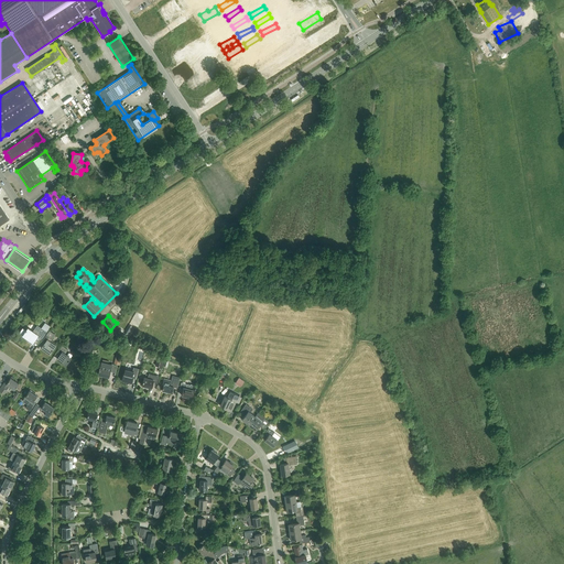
[(68,324),(66,326),(72,331),(76,324),(68,318),(65,323),(68,324)]
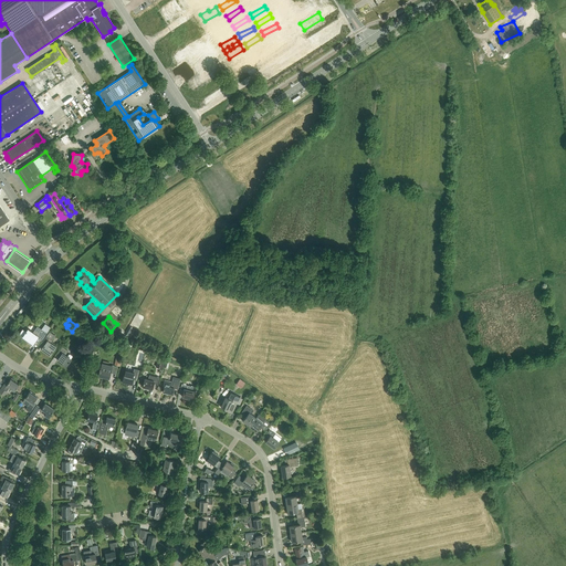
[(32,333),(28,329),(25,332),(22,329),(20,334),(30,341),(28,343),(31,345),(33,343),(33,344),(38,338),(42,341),(51,327),(45,323),(41,329),(37,326),(32,333)]
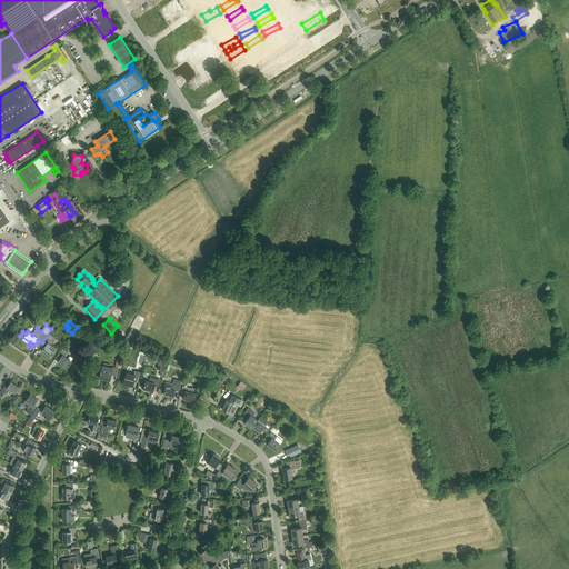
[(131,327),(125,336),(128,338),(135,329),(131,327)]
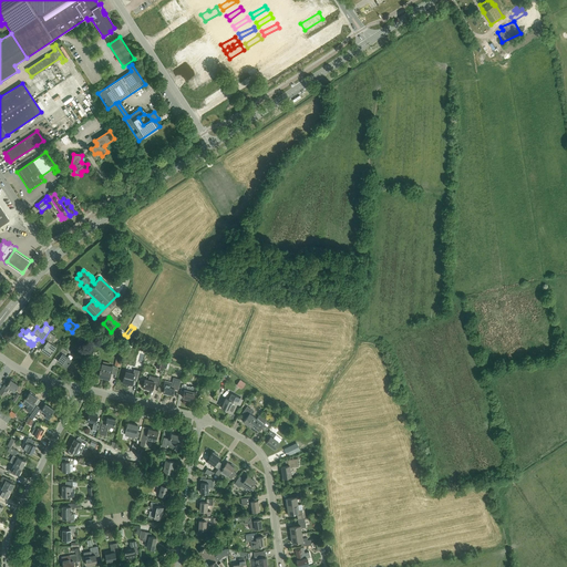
[(50,332),(47,337),(42,342),(45,344),(42,350),(50,356),(55,347),(51,343),(55,337),(50,332)]
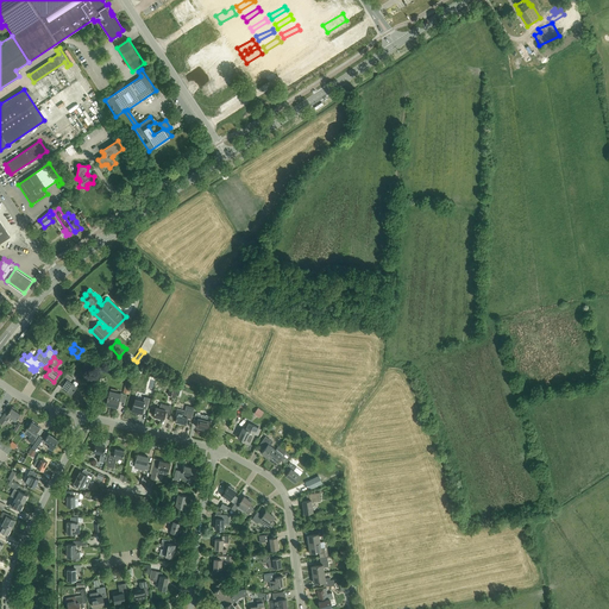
[(66,382),(62,388),(71,395),(76,387),(76,385),(77,384),(77,382),(75,381),(74,381),(73,383),(70,382),(73,378),(67,375),(63,380),(66,382)]
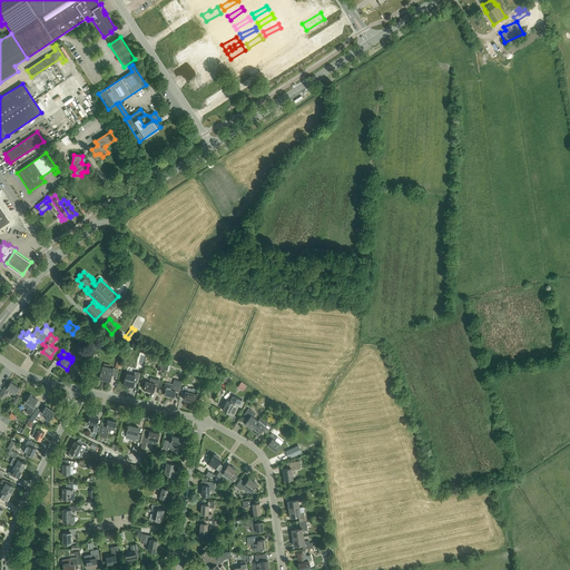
[(102,365),(101,372),(99,379),(110,381),(111,377),(116,379),(118,370),(114,369),(102,365)]
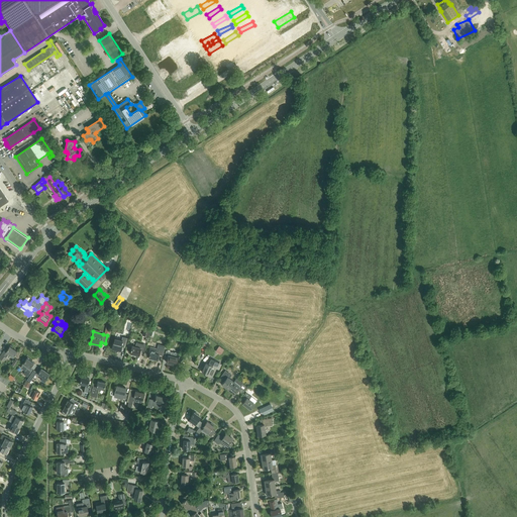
[(111,348),(111,349),(116,350),(117,350),(120,350),(121,346),(125,347),(127,338),(122,336),(121,340),(114,338),(113,342),(111,348)]
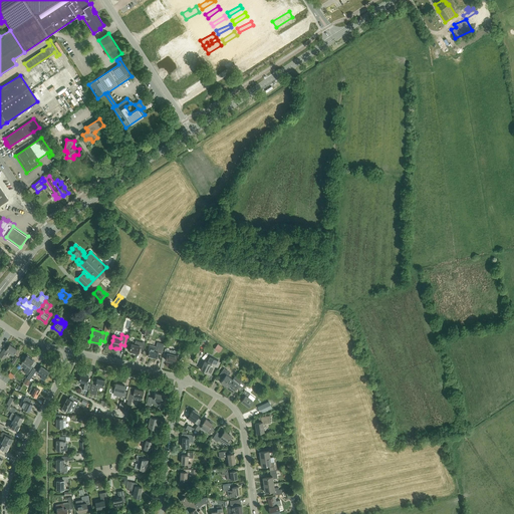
[(144,349),(145,343),(136,340),(135,344),(131,343),(131,344),(127,344),(126,348),(130,348),(130,351),(138,353),(139,348),(144,349)]
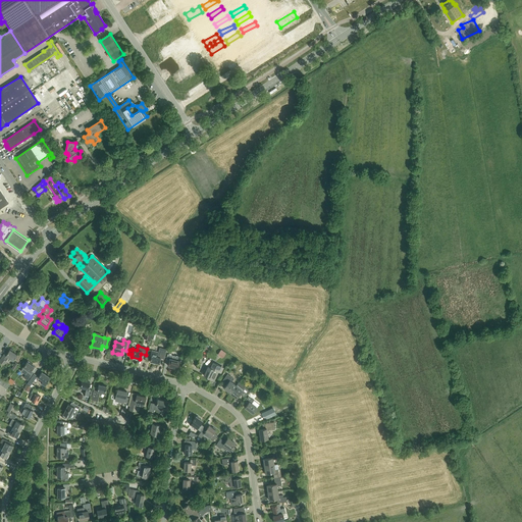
[(150,356),(151,356),(150,361),(159,364),(160,358),(164,359),(166,353),(165,353),(166,349),(160,348),(158,354),(157,354),(158,352),(151,350),(150,356)]
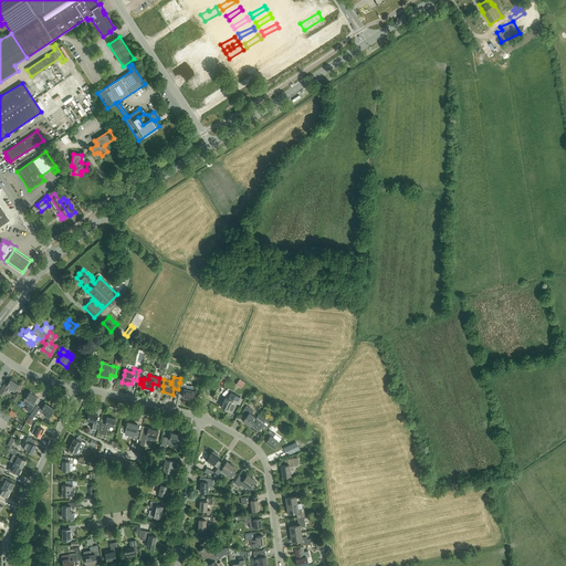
[(10,379),(7,384),(4,383),(0,388),(0,392),(3,396),(9,387),(14,391),(19,385),(13,381),(14,379),(12,378),(11,379),(10,379)]
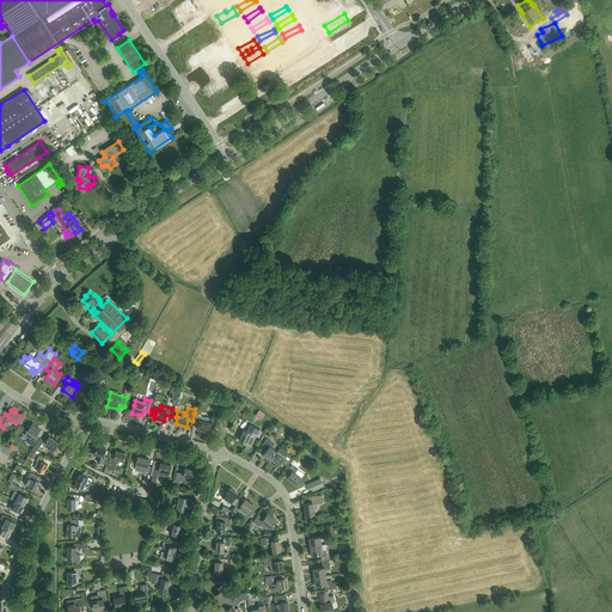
[(265,414),(259,410),(255,415),(261,420),(265,414)]
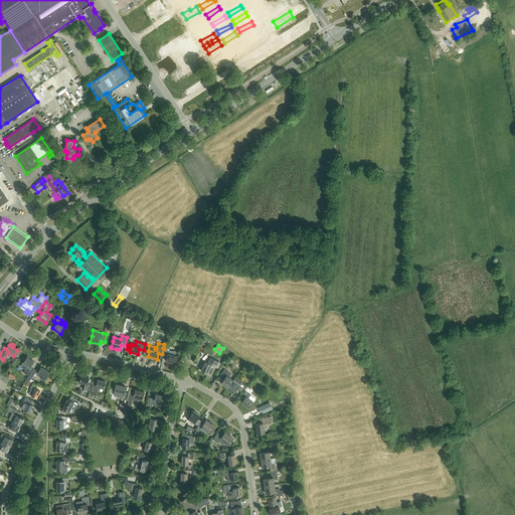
[(169,350),(165,350),(164,355),(167,355),(165,361),(175,363),(177,356),(179,353),(174,351),(174,352),(169,350)]
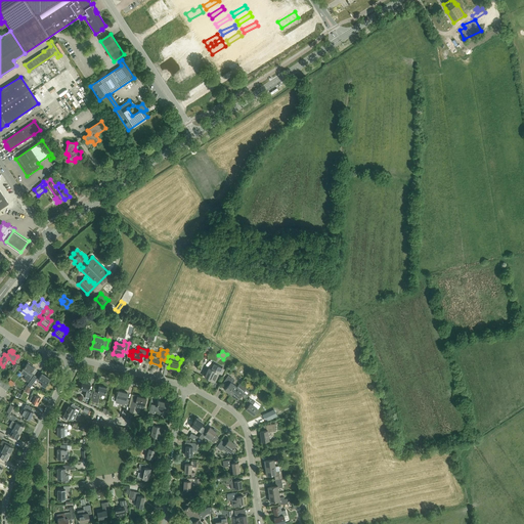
[(23,368),(20,373),(26,376),(24,379),(28,382),(33,374),(31,373),(34,367),(30,364),(30,363),(28,362),(27,363),(27,362),(23,368)]
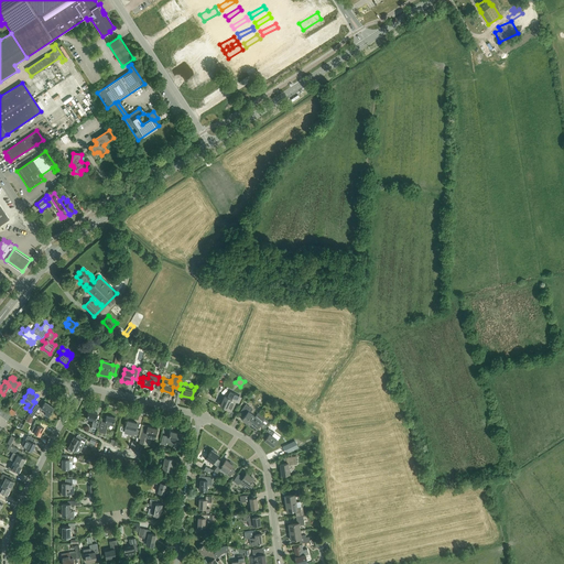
[(228,398),(225,397),(219,407),(231,411),(236,401),(238,403),(241,398),(230,392),(228,398)]
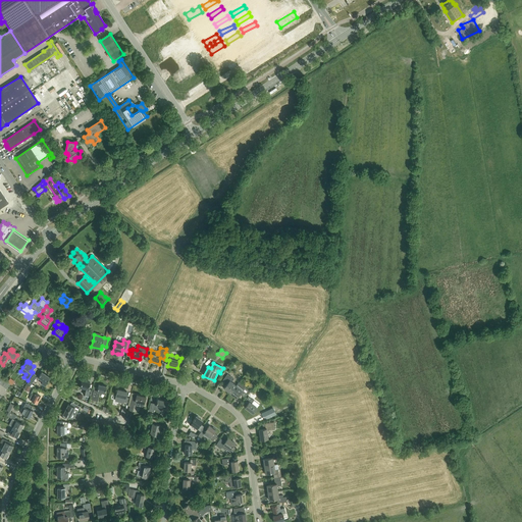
[(34,373),(31,378),(27,383),(30,386),(34,380),(36,377),(42,381),(41,383),(44,385),(50,377),(42,372),(39,376),(34,373)]
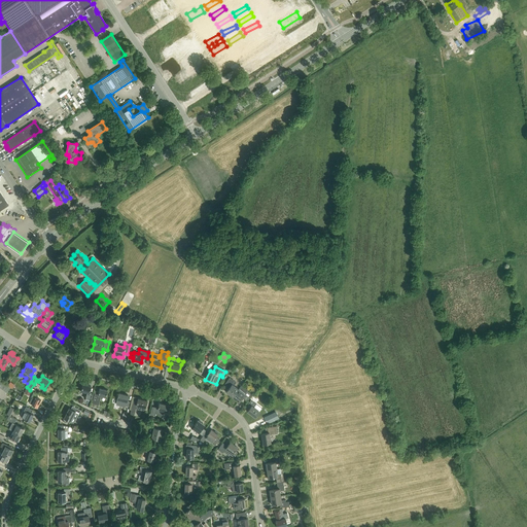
[(225,392),(233,397),(239,389),(234,386),(236,383),(230,378),(225,383),(230,386),(225,392)]
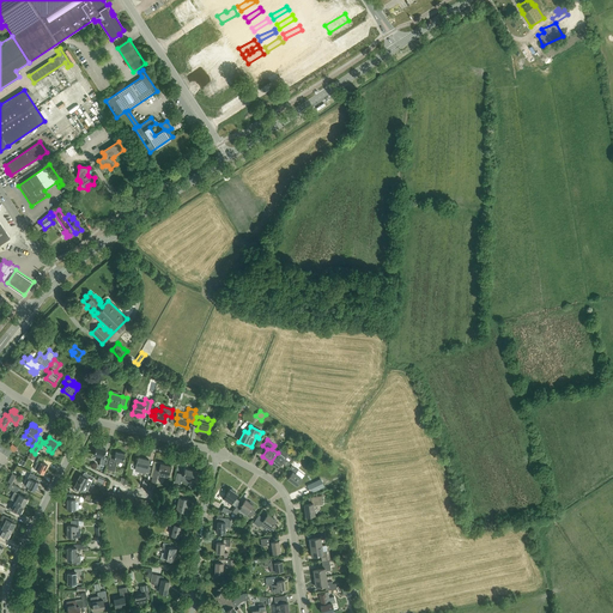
[(12,450),(0,442),(0,447),(0,450),(7,456),(12,450)]
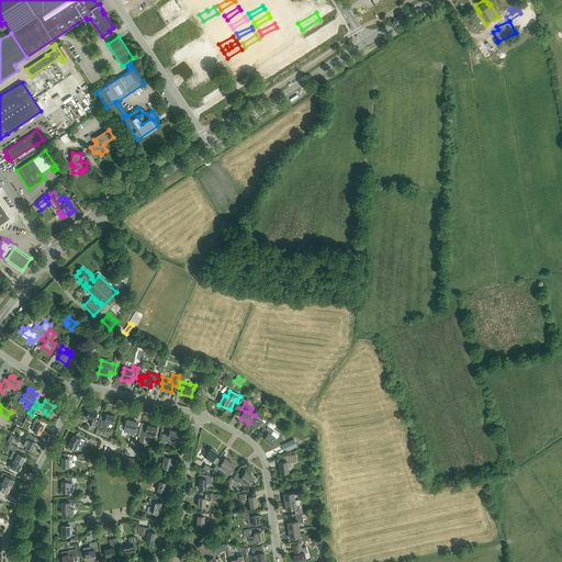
[(91,418),(89,425),(97,426),(98,419),(94,418),(97,412),(88,409),(86,417),(91,418)]
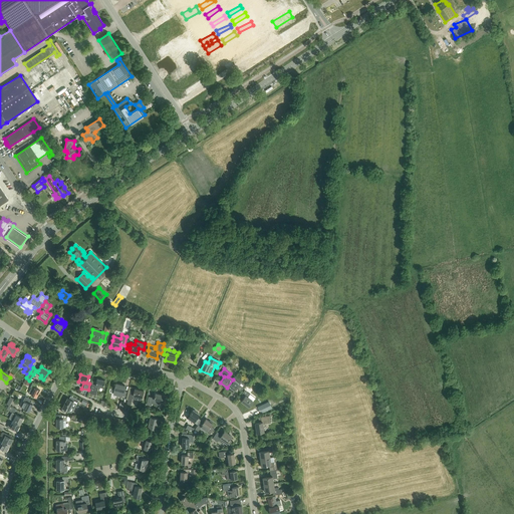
[(236,375),(233,379),(227,388),(233,392),(237,387),(242,390),(245,384),(241,381),(242,379),(236,375)]
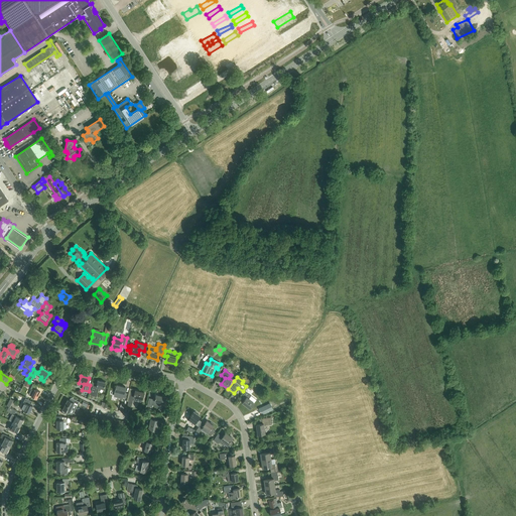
[(93,386),(91,392),(91,395),(96,396),(98,388),(104,389),(106,382),(97,380),(97,384),(93,383),(93,386)]
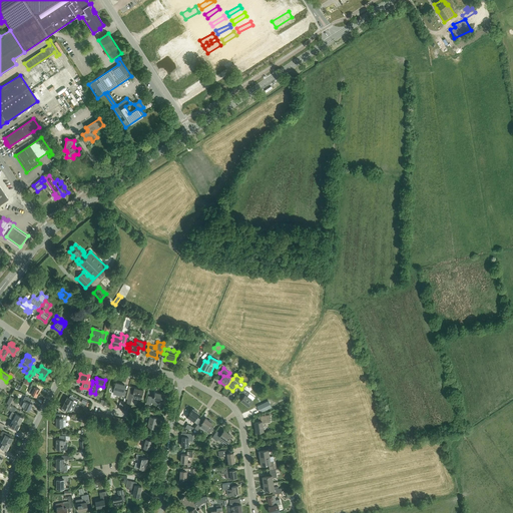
[(36,397),(40,390),(35,387),(37,384),(33,382),(30,387),(31,387),(28,393),(36,397)]
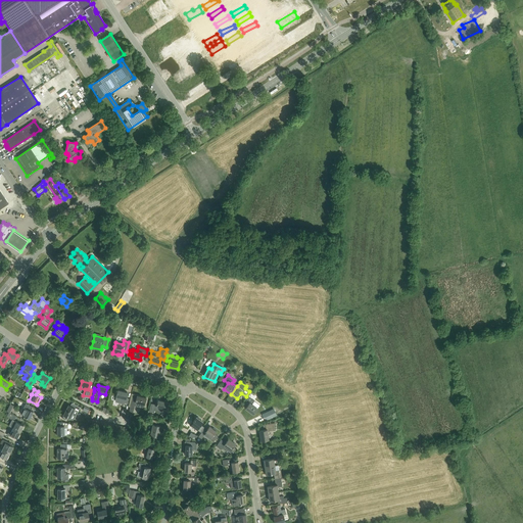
[(127,402),(127,399),(126,398),(128,392),(117,390),(116,396),(114,401),(125,403),(125,402),(127,402)]
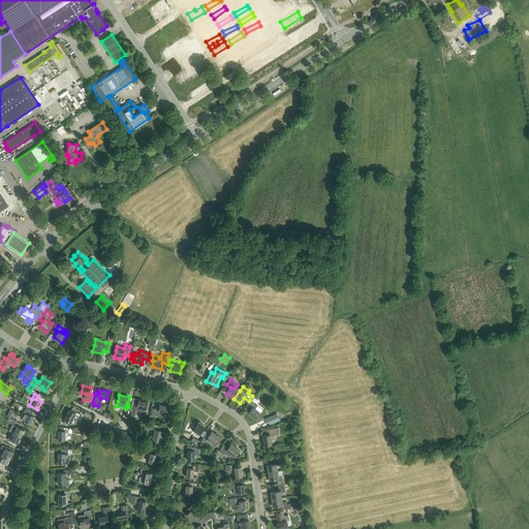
[(131,411),(135,412),(136,409),(145,411),(145,409),(146,409),(148,402),(135,399),(131,411)]
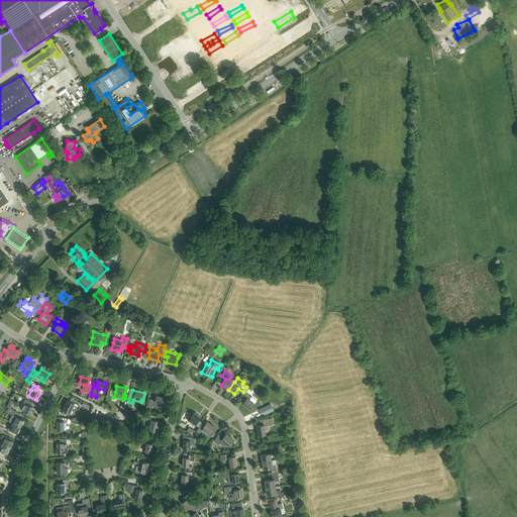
[(250,410),(254,404),(249,399),(251,396),(245,392),(241,398),(244,400),(242,403),(250,410)]
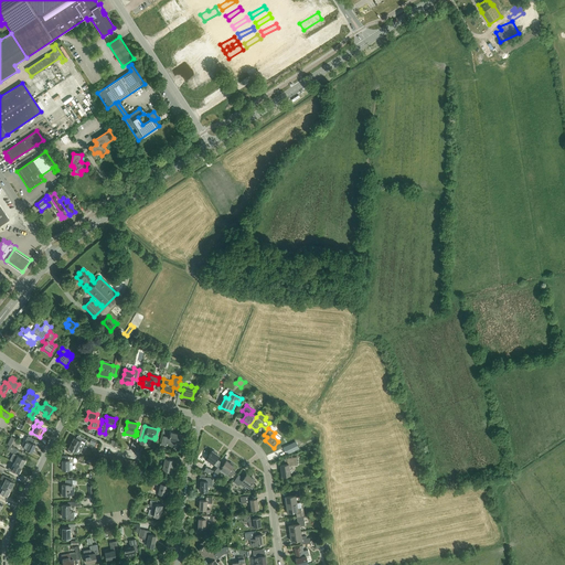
[(163,437),(161,445),(166,446),(167,444),(174,445),(176,440),(180,441),(181,435),(180,435),(180,434),(178,433),(178,434),(171,433),(169,439),(168,438),(163,437)]
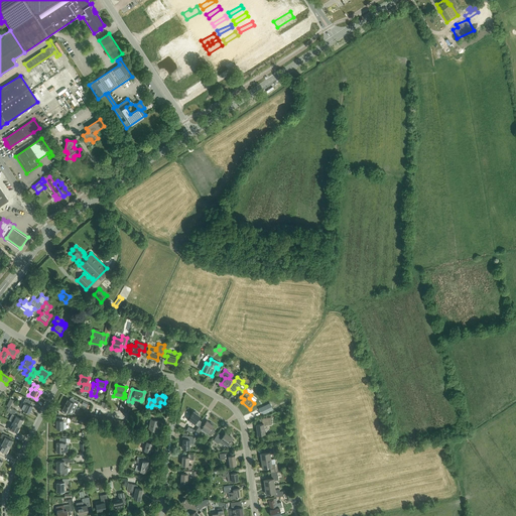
[(77,406),(79,401),(71,397),(70,400),(68,399),(61,409),(69,413),(72,414),(76,406),(77,406)]
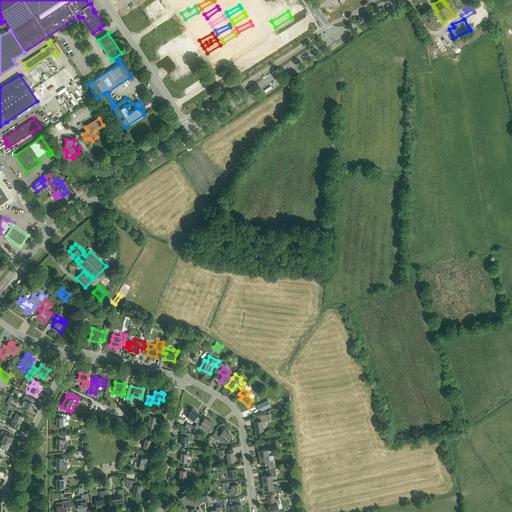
[(25,395),(20,405),(24,407),(29,410),(32,403),(30,402),(32,398),(25,395)]
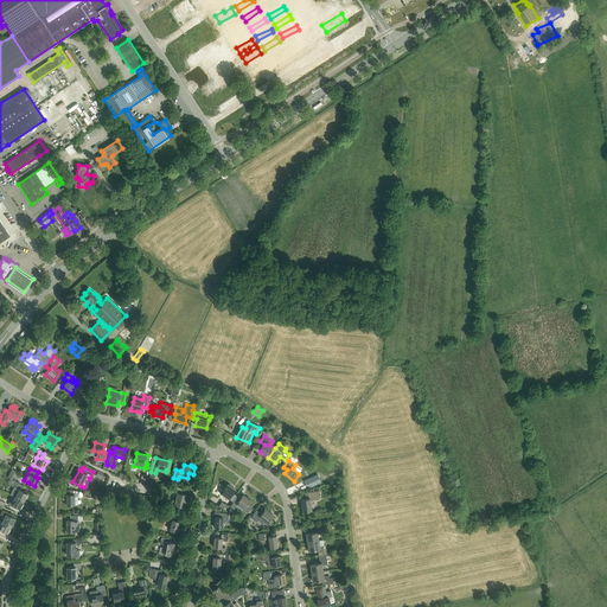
[(308,489),(321,481),(318,474),(305,480),(308,489)]
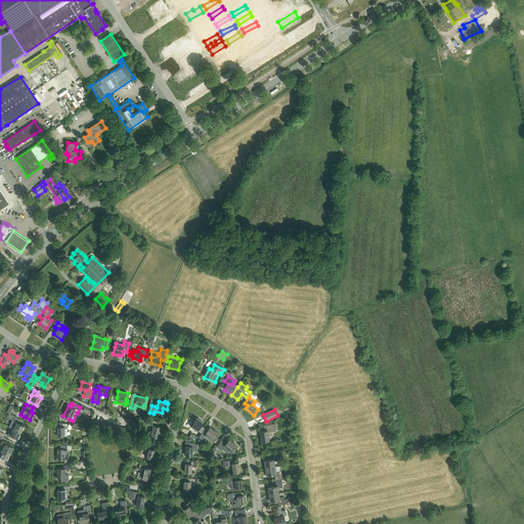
[(202,433),(206,429),(201,426),(204,423),(197,418),(193,423),(197,425),(194,428),(198,430),(202,433)]
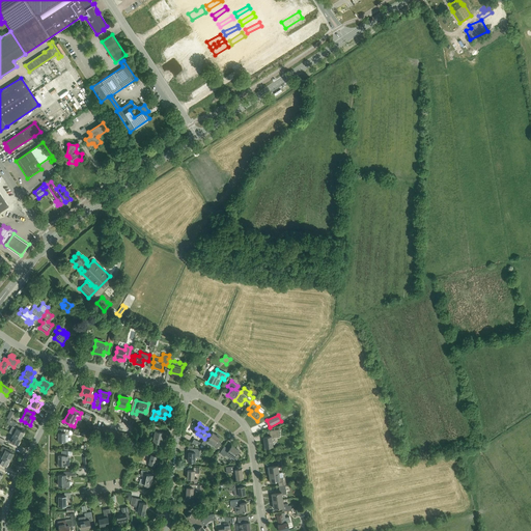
[(9,432),(14,435),(21,438),(24,431),(12,426),(9,432)]
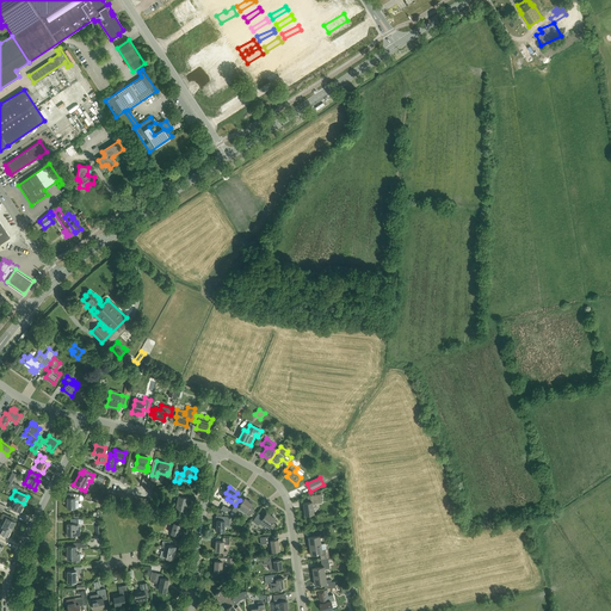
[(184,492),(180,491),(176,491),(174,497),(178,497),(176,508),(185,511),(189,498),(183,497),(184,492)]
